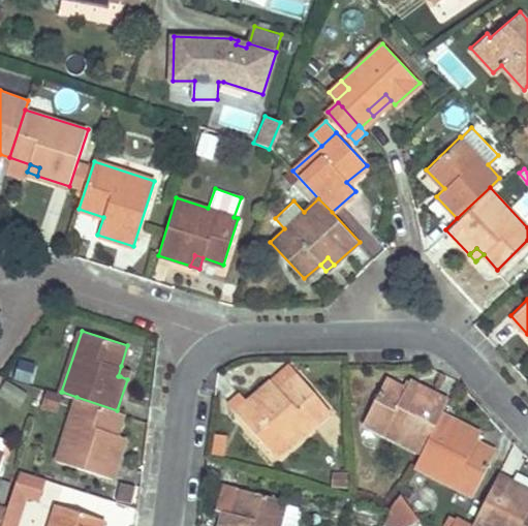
[(14,377),(29,381),(34,364),(20,360),(14,377)]
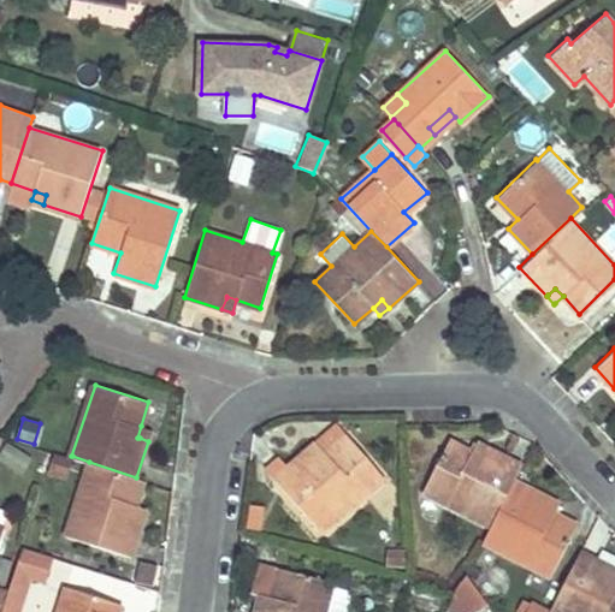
[(324,451),(346,433),(336,422),(333,425),(315,440),(314,441),(323,452),(324,451)]
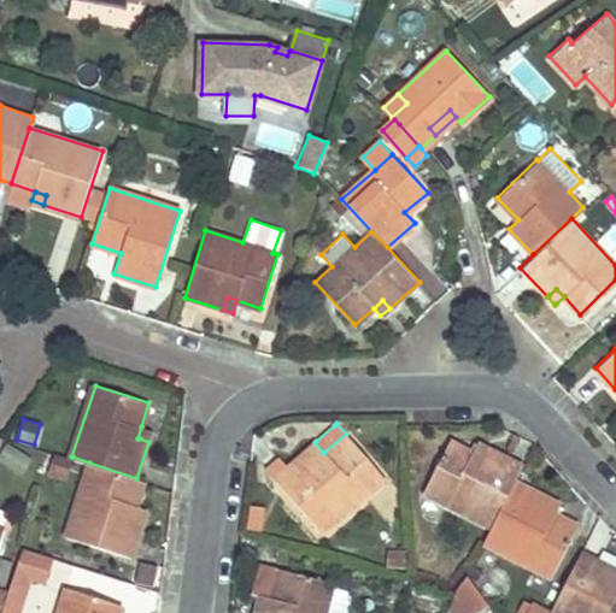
[(148,442),(152,431),(144,428),(141,426),(138,438),(140,438),(148,442)]
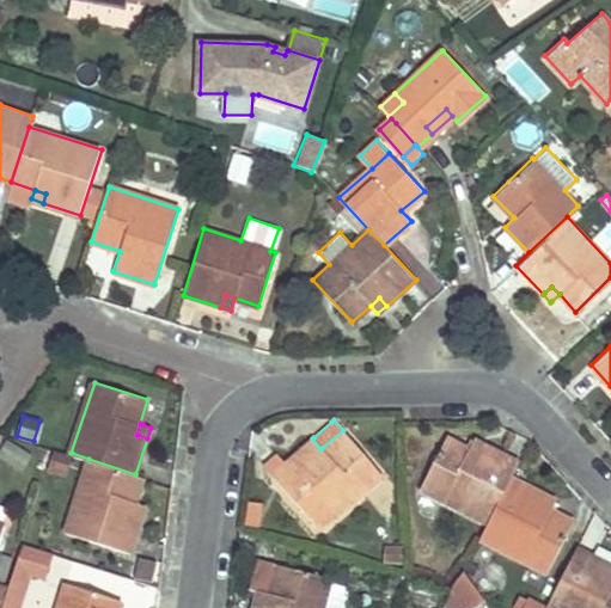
[(380,474),(343,430),(322,448),(321,449),(312,438),(285,461),(273,472),(270,473),(318,528),(380,474)]
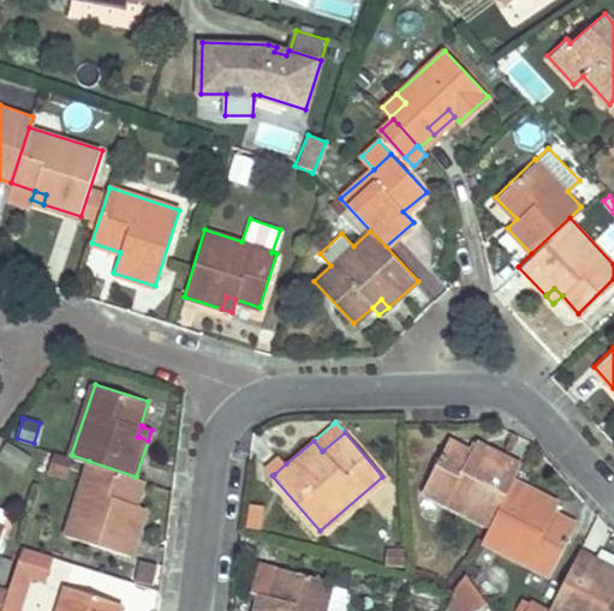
[(488,523),(512,478),(519,463),(484,445),(480,454),(470,449),(448,438),(421,490),(488,523)]
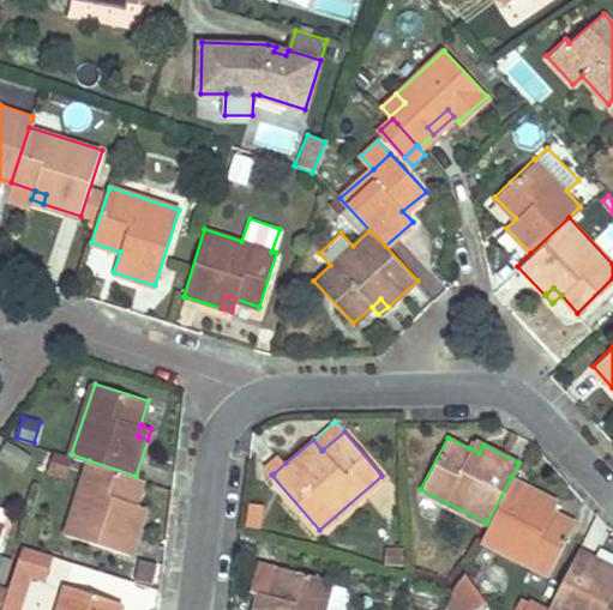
[(479,453),(484,445),(475,440),(469,448),(479,453)]
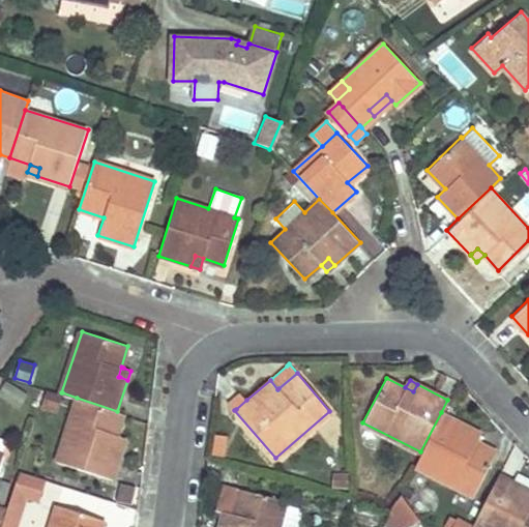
[(0,398),(21,406),(27,391),(5,382),(0,396),(0,398)]
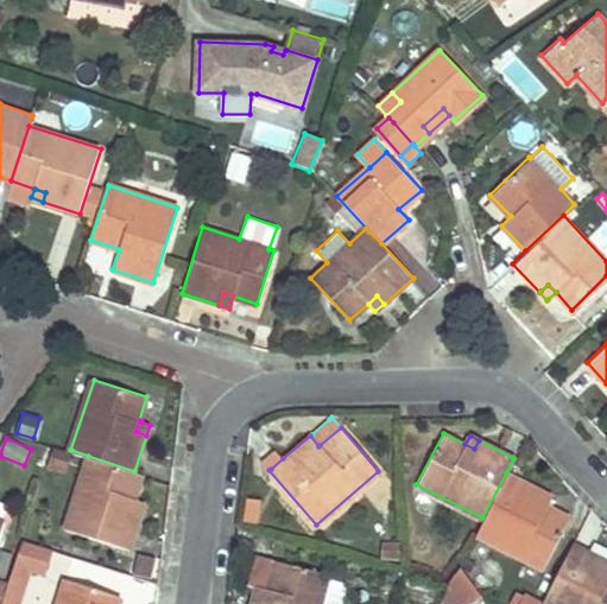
[(65,470),(71,450),(70,450),(57,445),(50,465),(65,470)]
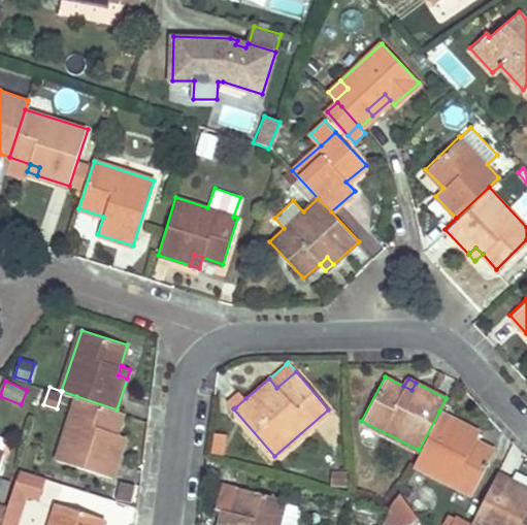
[(235,407),(245,398),(239,392),(228,402),(233,408),(235,407)]
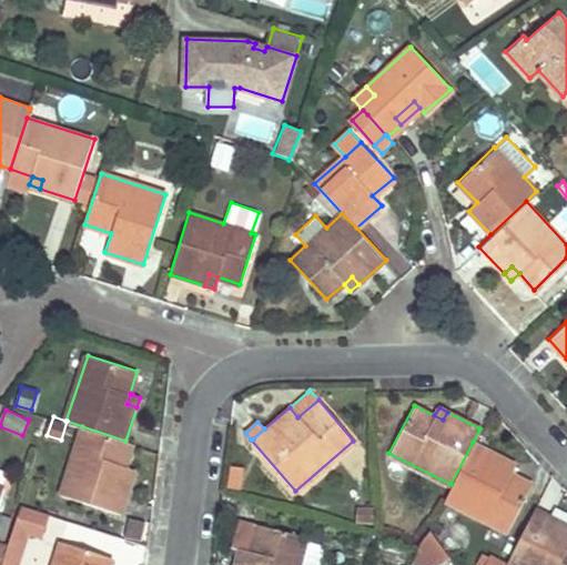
[(133,478),(124,476),(122,475),(125,465),(134,443),(125,441),(82,426),(60,492),(121,513),(133,478)]
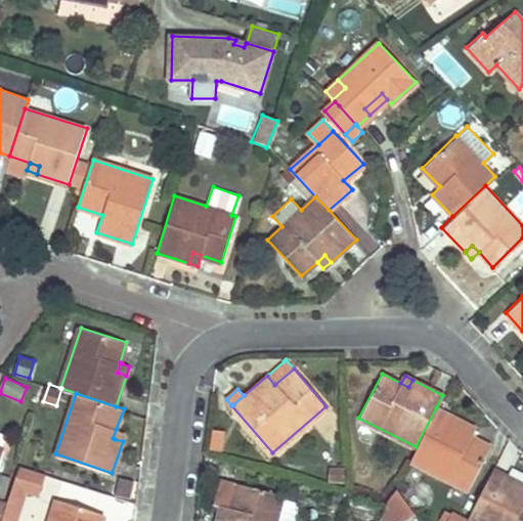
[(489,446),(473,438),(463,432),(467,424),(436,407),(416,446),(409,460),(466,490),(489,446)]
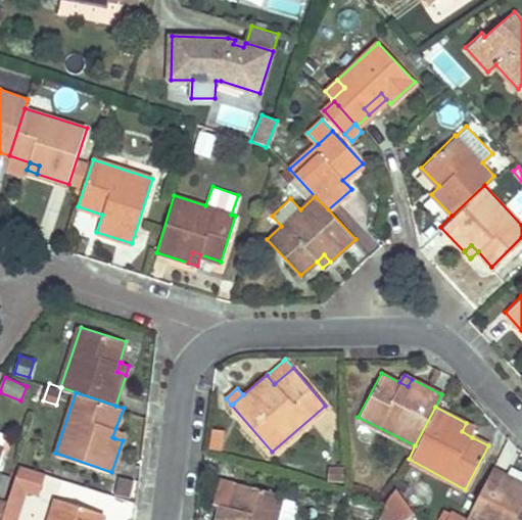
[(476,430),(466,423),(462,431),(472,437),(476,430)]
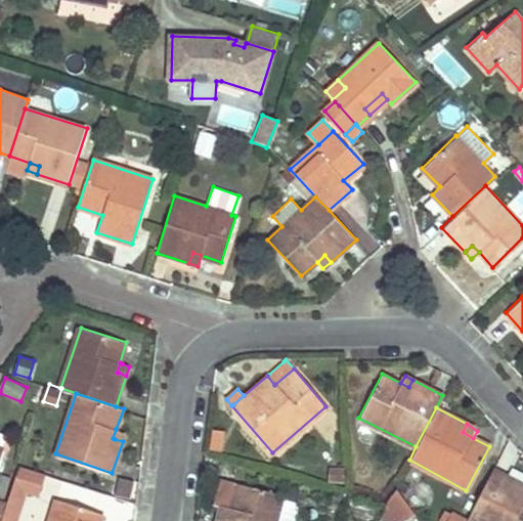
[(125,433),(116,429),(113,438),(115,439),(123,441),(125,433)]
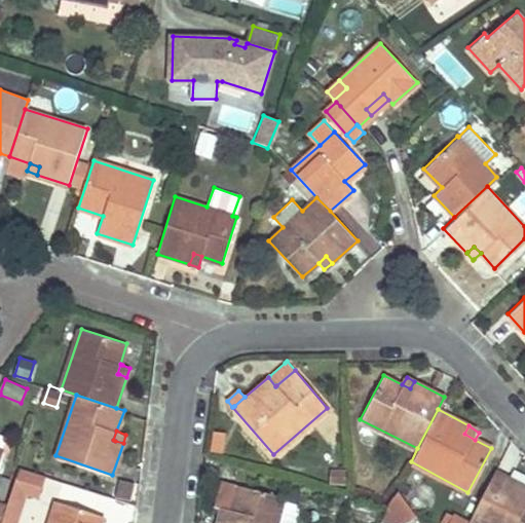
[(41,474),(20,467),(8,503),(1,522),(14,522),(25,492),(35,495),(41,474)]
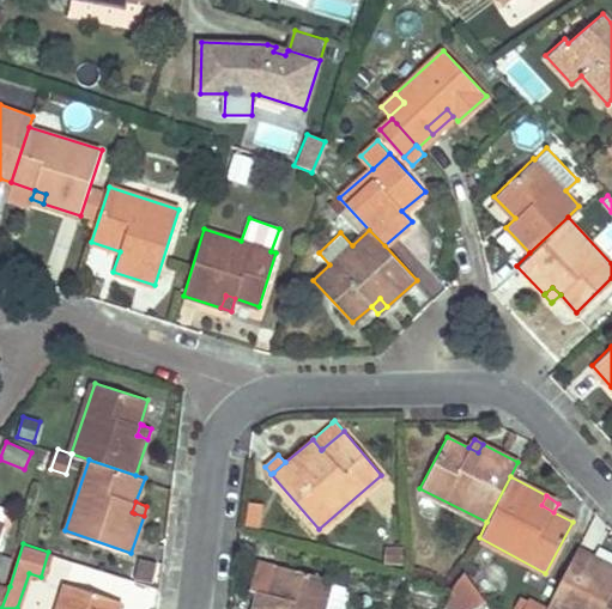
[(482,568),(490,549),(482,546),(473,564),(482,568)]
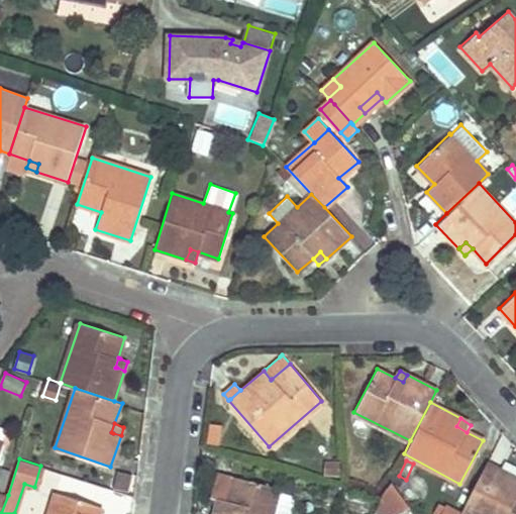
[(460,513),(515,513),(515,487),(510,485),(514,477),(486,461),(459,513),(460,513)]
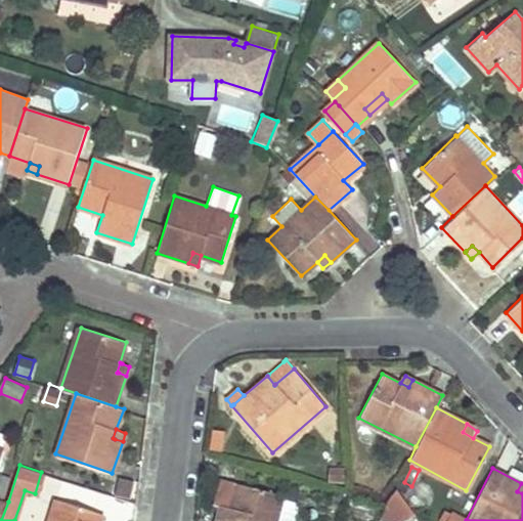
[(345,482),(344,470),(328,469),(328,481),(345,482)]
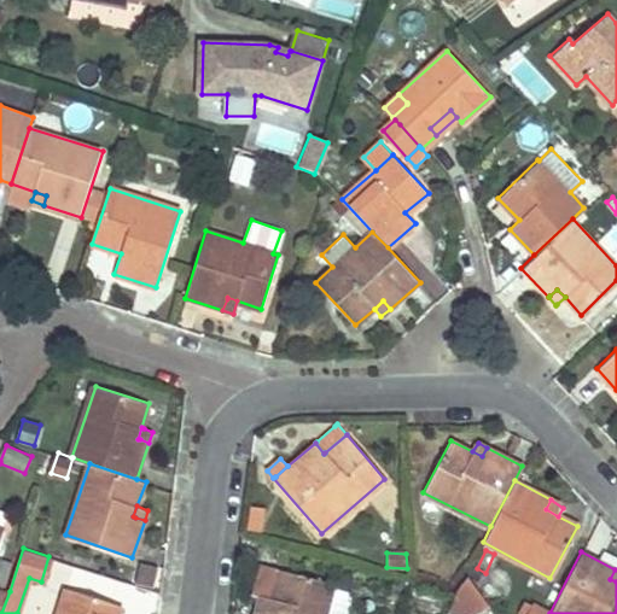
[(0,585),(3,586),(11,561),(3,557),(0,563),(0,585)]
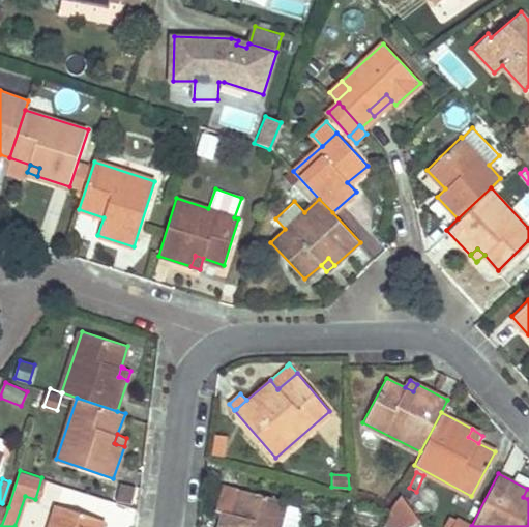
[(277,526),(285,501),(223,485),(215,509),(225,511),(221,526),(277,526)]
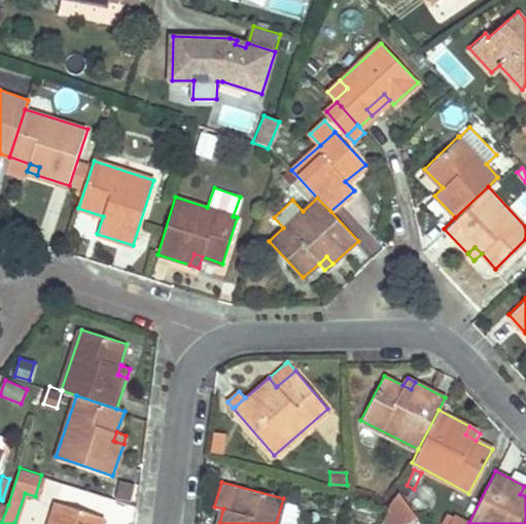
[(398,491),(384,520),(390,523),(404,523),(415,514),(398,491)]
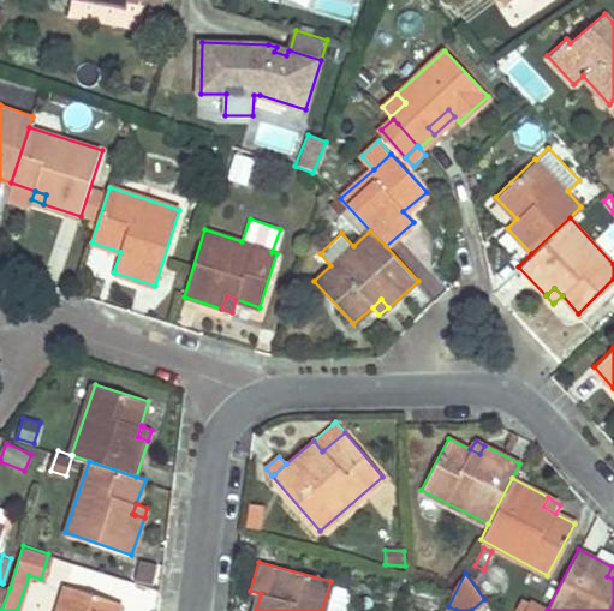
[(0,610),(1,610),(10,588),(0,585),(0,610)]
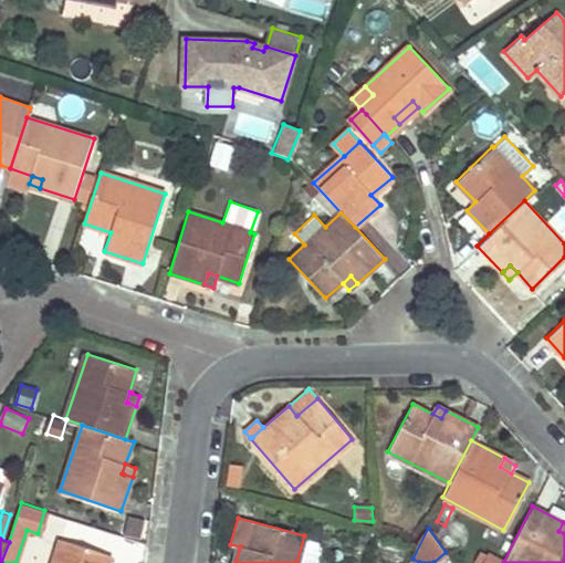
[(404,555),(408,546),(393,539),(388,549),(404,555)]
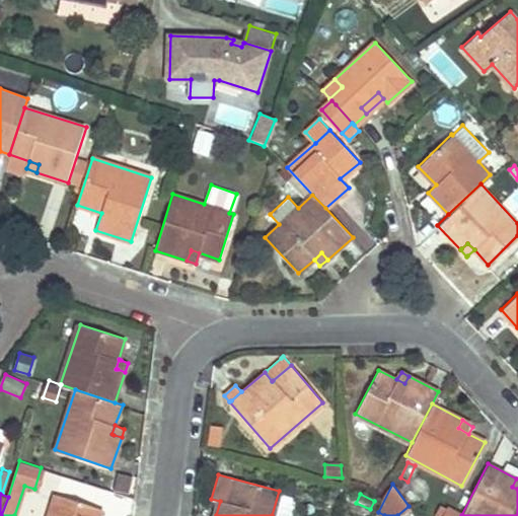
[(99,515),(101,511),(56,495),(48,515),(99,515)]
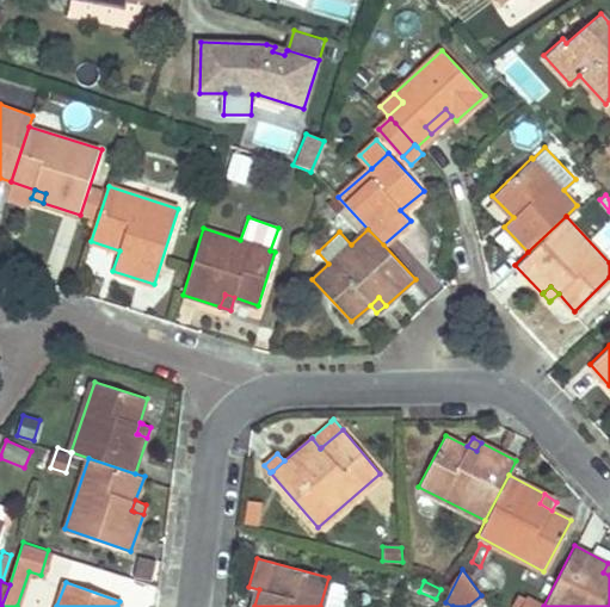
[(542,606),(543,606),(525,596),(519,606),(542,606)]
